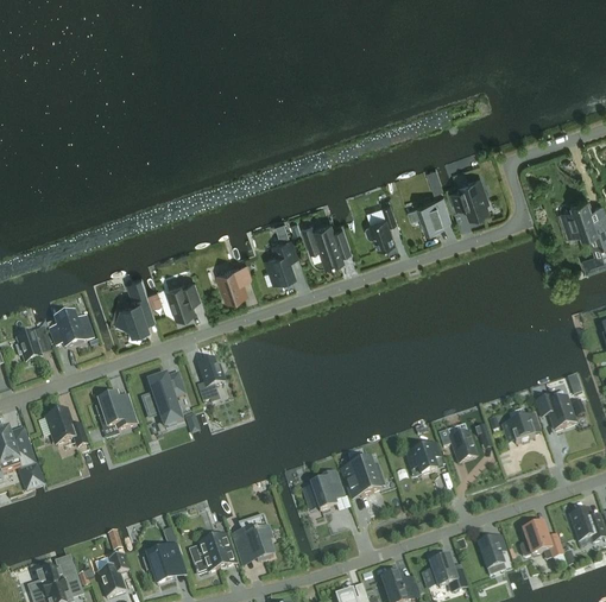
[(485,207),(483,198),(486,197),(478,175),(466,178),(467,182),(449,189),(454,203),(461,201),(462,206),(466,204),(468,213),(485,207)]
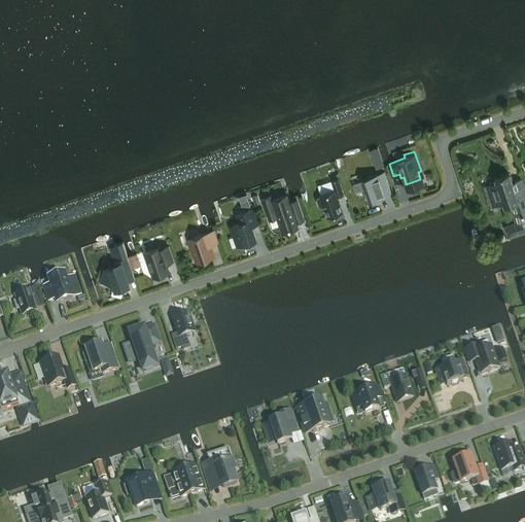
[(389,187),(389,185),(382,167),(368,172),(368,174),(351,180),(354,188),(361,185),(366,198),(383,193),(383,190),(389,187)]
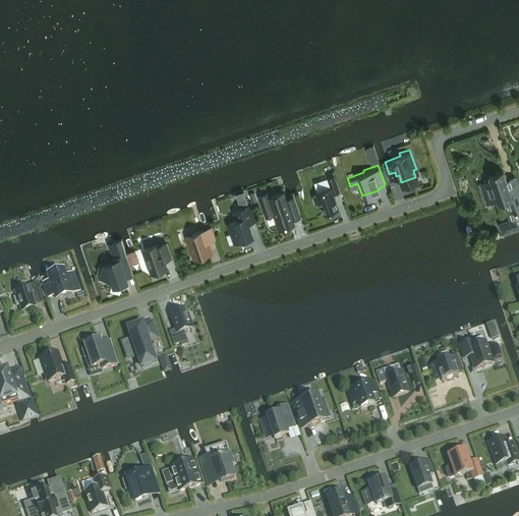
[(489,179),(479,182),(482,192),(493,189),(497,199),(508,195),(512,208),(513,207),(513,209),(516,208),(516,207),(518,205),(518,185),(517,178),(507,181),(501,166),(497,167),(496,167),(493,168),(494,168),(486,171),(489,179)]
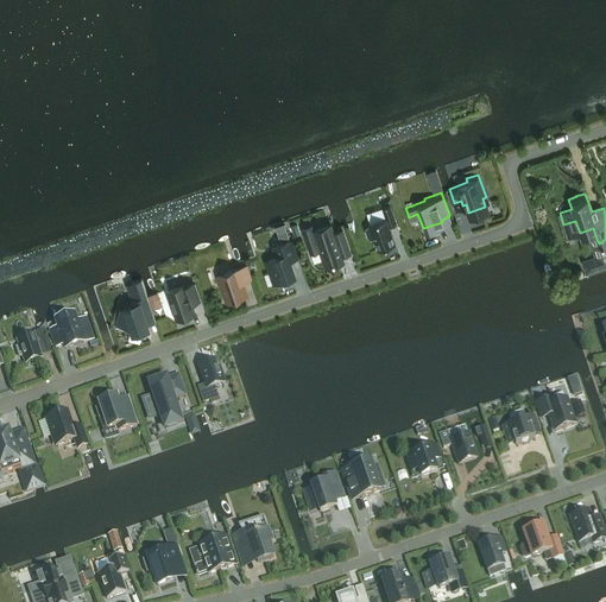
[(395,219),(389,198),(380,202),(384,213),(366,219),(367,220),(365,221),(364,223),(366,232),(368,233),(371,232),(376,245),(393,239),(387,221),(395,219)]
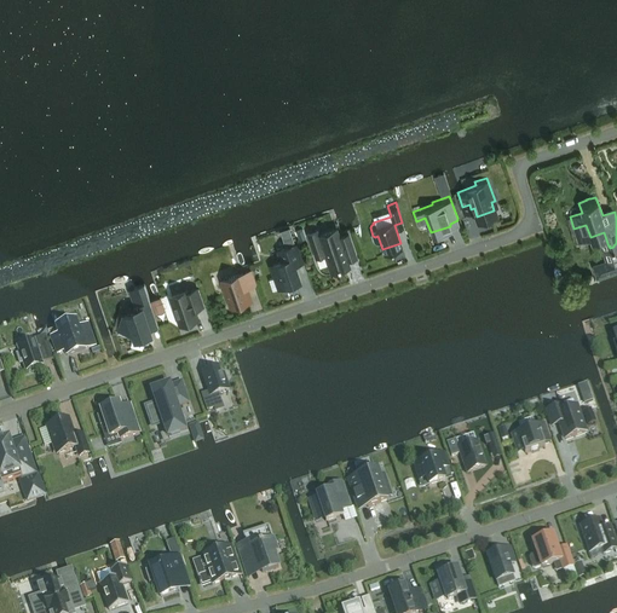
[(339,231),(335,221),(317,227),(316,223),(305,226),(313,252),(323,249),(329,266),(347,260),(345,254),(355,252),(346,229),(339,231)]
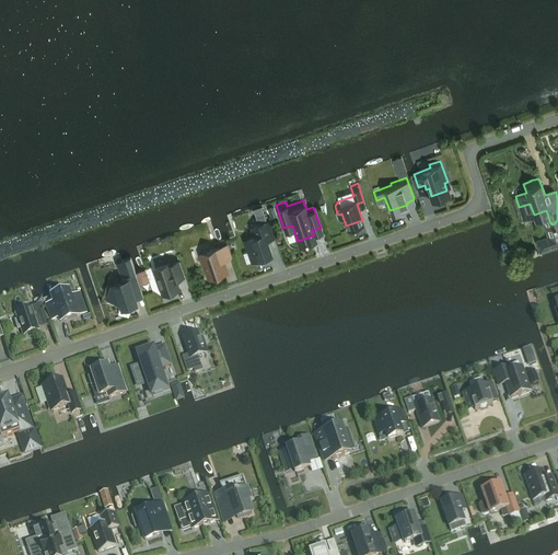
[(270,251),(265,235),(272,233),(266,216),(250,222),(253,231),(244,234),(245,236),(243,238),(246,246),(248,245),(252,256),(259,254),(259,255),(270,251)]
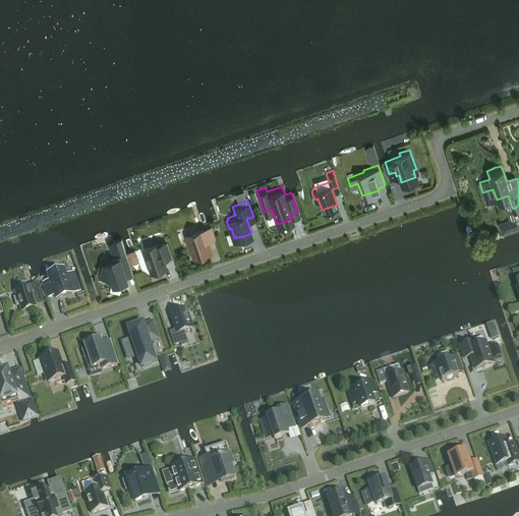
[(508,215),(497,219),(500,230),(518,224),(514,213),(508,215)]
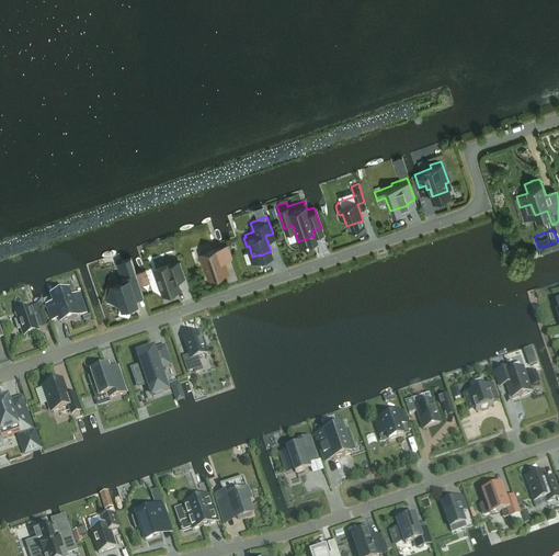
[(225,240),(198,249),(207,273),(226,268),(221,256),(229,253),(225,240)]
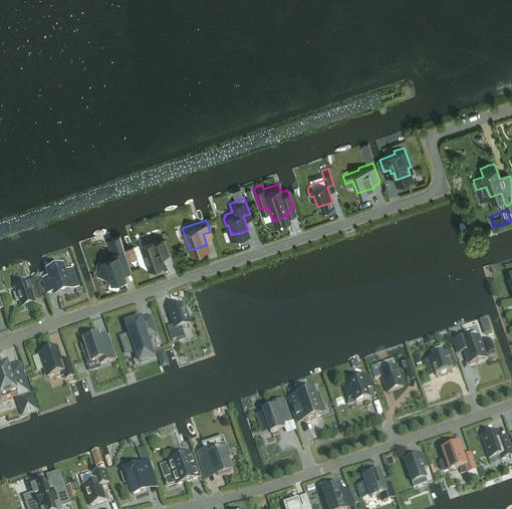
[(110,277),(123,273),(122,268),(130,266),(118,231),(109,234),(114,248),(109,249),(108,253),(100,256),(96,268),(108,272),(110,277)]
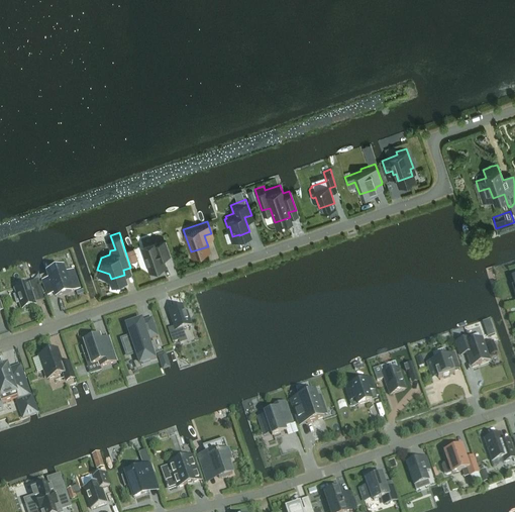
[(168,250),(163,236),(156,239),(155,237),(140,242),(143,251),(142,251),(144,258),(145,258),(148,267),(163,262),(160,252),(168,250)]
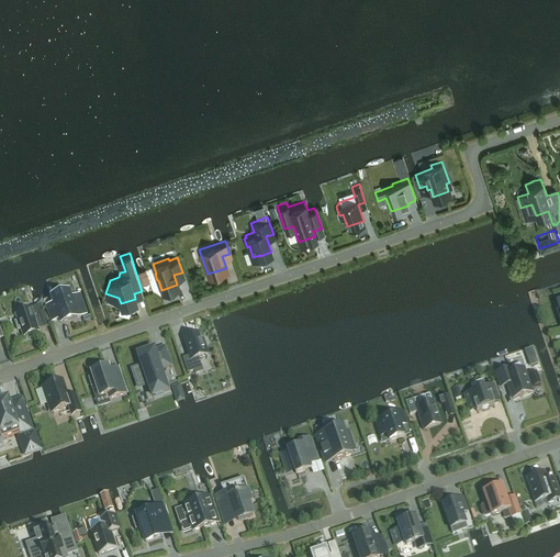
[(145,269),(136,273),(138,280),(148,278),(145,269)]
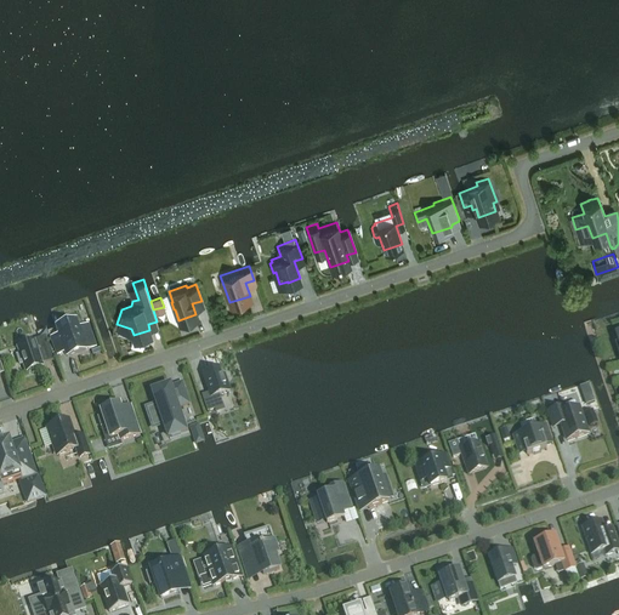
[(77,324),(75,319),(66,322),(67,326),(50,332),(55,349),(63,346),(66,351),(84,345),(81,336),(90,334),(85,320),(77,324)]
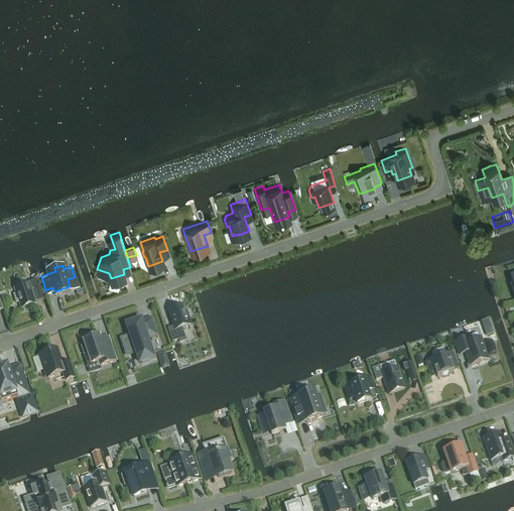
[(33,298),(27,279),(13,284),(15,290),(12,290),(15,298),(17,297),(20,303),(33,298)]
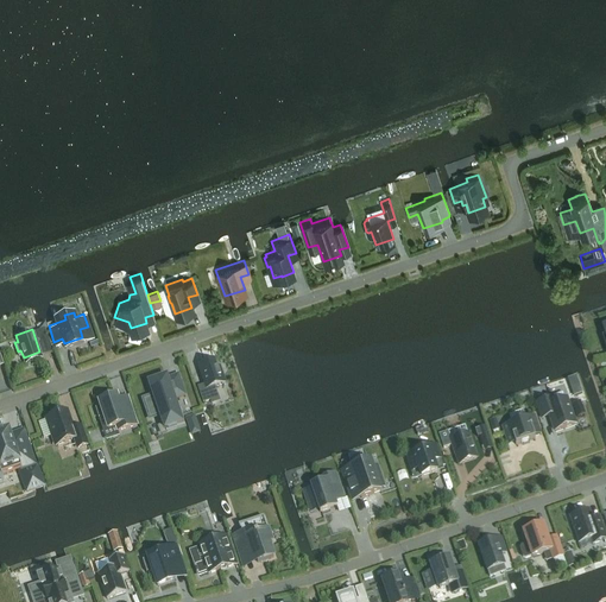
[(51,346),(45,329),(38,331),(43,348),(51,346)]
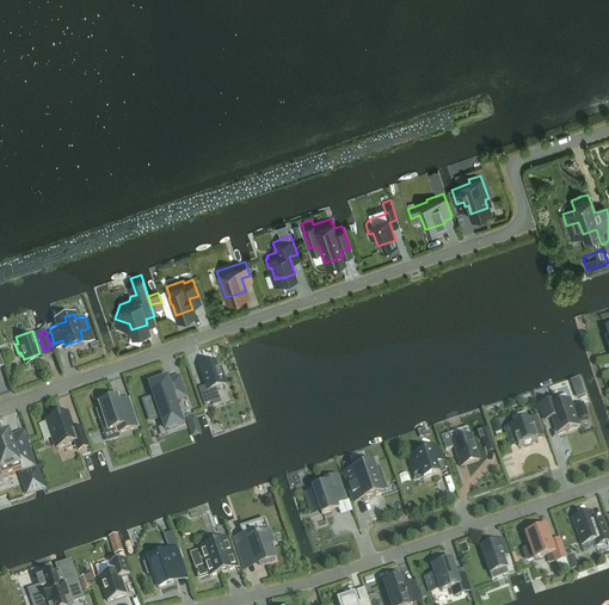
[(210,397),(207,386),(225,380),(219,364),(215,365),(213,357),(198,362),(204,382),(197,384),(202,400),(210,397)]
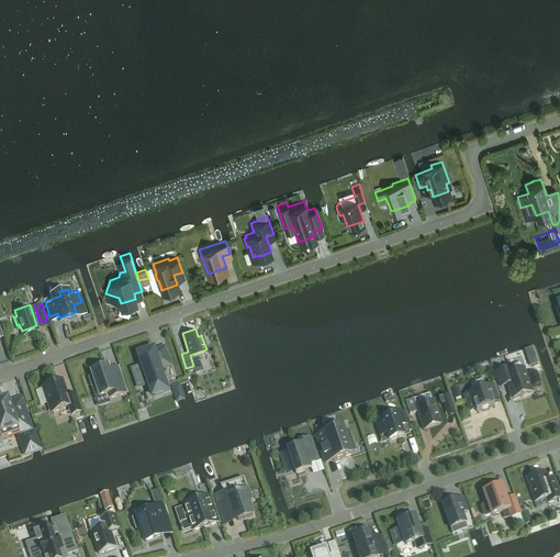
[(169,360),(164,344),(153,347),(152,345),(137,349),(141,361),(131,365),(137,382),(147,378),(152,391),(169,385),(165,372),(161,374),(158,365),(169,360)]
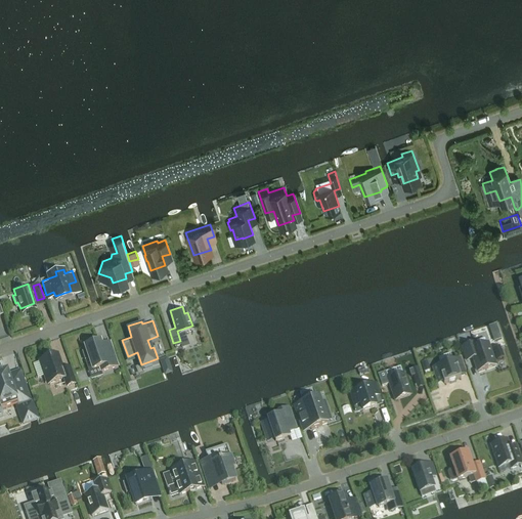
[(96,338),(96,337),(88,339),(89,341),(84,342),(85,347),(81,348),(84,356),(88,355),(91,365),(98,363),(99,368),(116,361),(112,347),(103,350),(99,337),(96,338)]
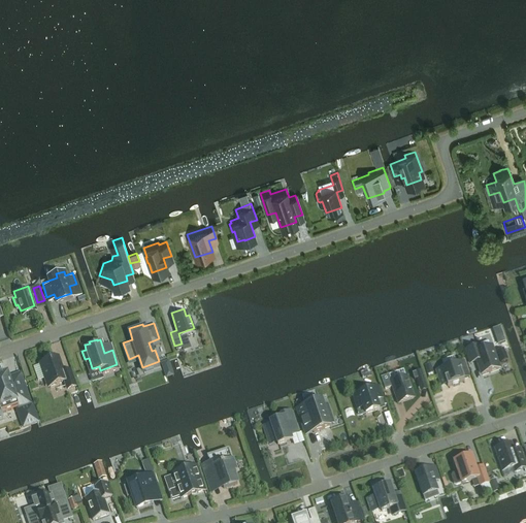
[(479,346),(478,341),(477,341),(464,346),(469,359),(475,357),(481,370),(497,364),(490,341),(479,346)]
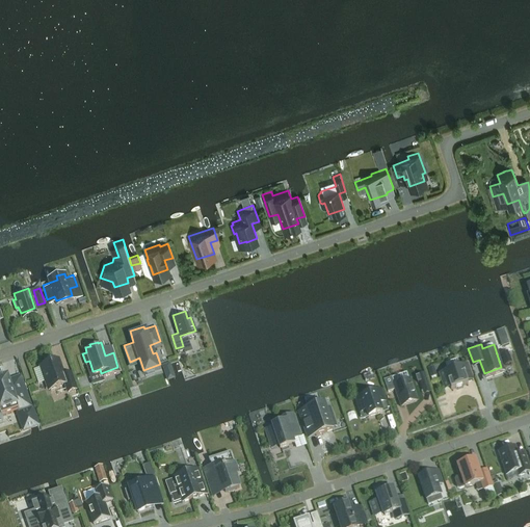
[(499,349),(503,361),(510,359),(506,346),(499,349)]
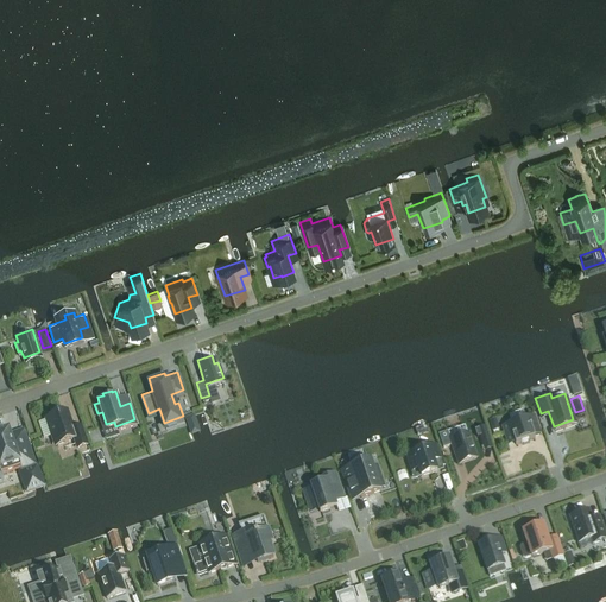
[(71,424),(65,406),(45,413),(51,431),(52,431),(55,439),(73,433),(76,443),(86,439),(80,422),(71,424)]
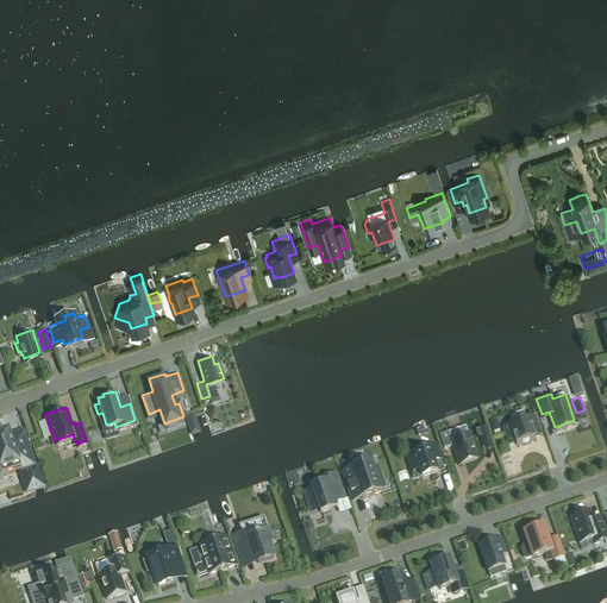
[(514,440),(534,433),(533,432),(540,429),(533,410),(508,420),(514,439),(514,440)]
